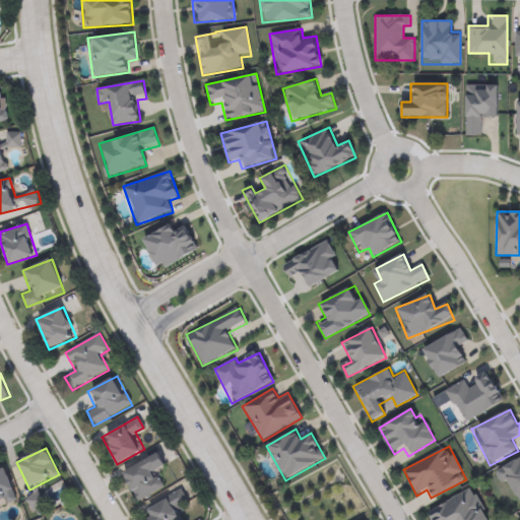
[(122,471),(158,453),(166,469),(158,473),(166,488),(137,502),(122,471)]
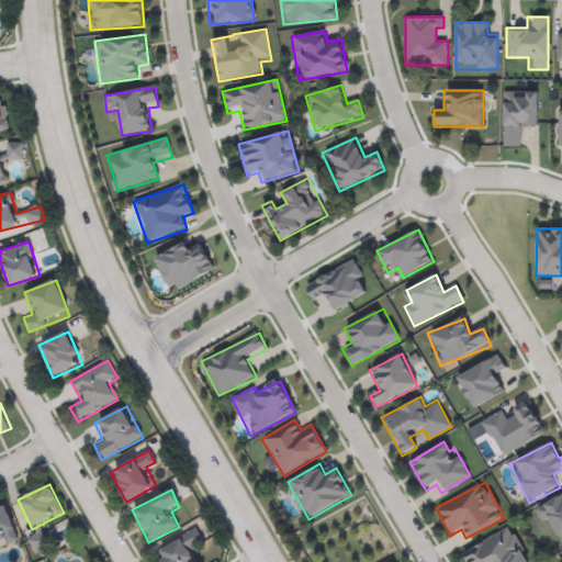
[(538,507),(561,495),(561,542),(557,546),(538,507)]
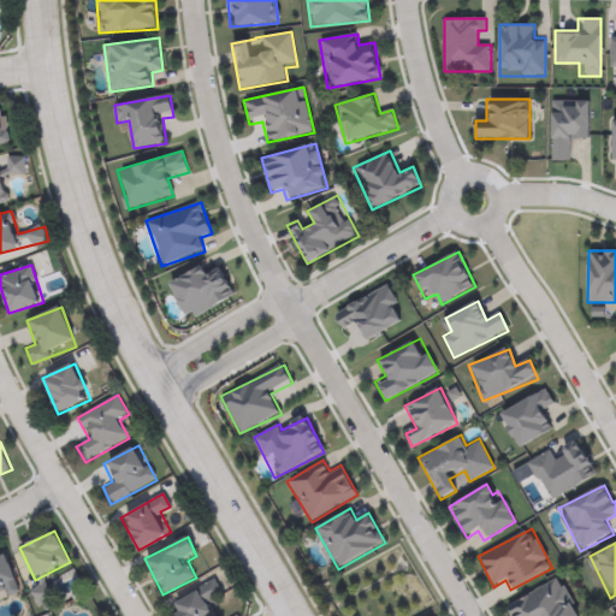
[(0,556),(9,554),(19,593),(0,598),(0,556)]
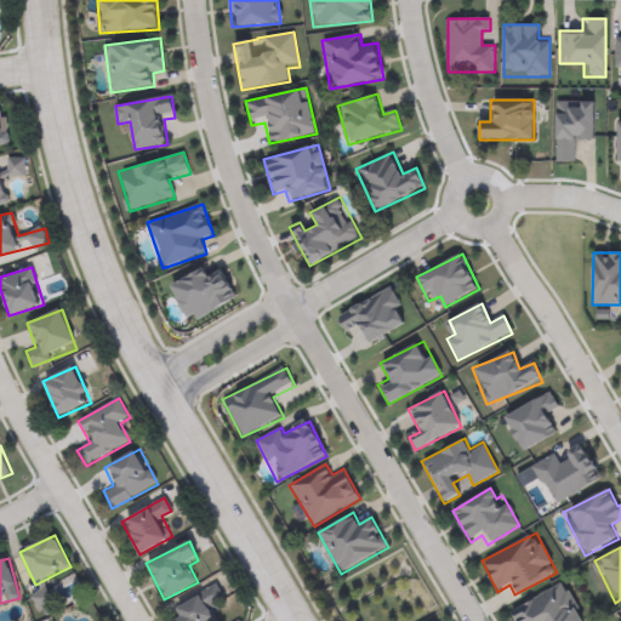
[(514,620),(510,610),(564,582),(584,620),(514,620)]
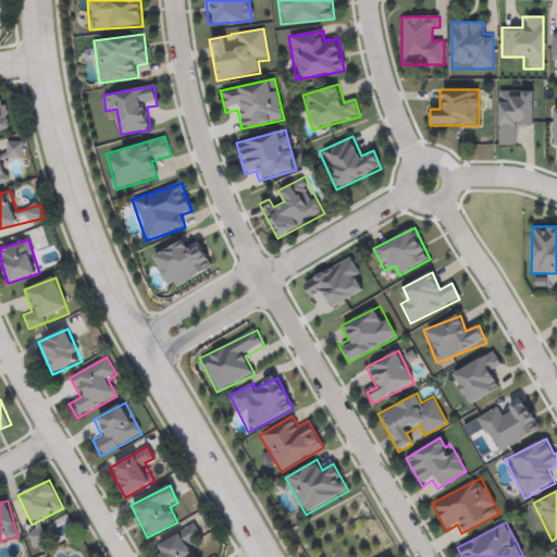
[(198,556),(160,556),(155,547),(195,524),(200,535),(189,541),(198,556)]
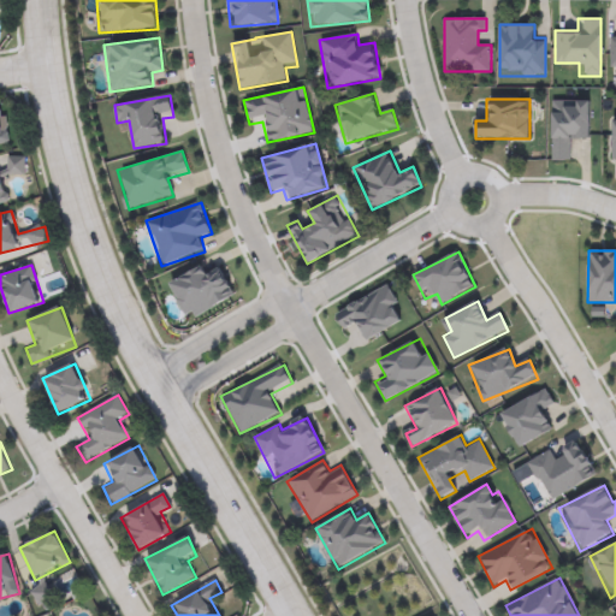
[(29,591),(45,581),(55,597),(40,608),(29,591)]
